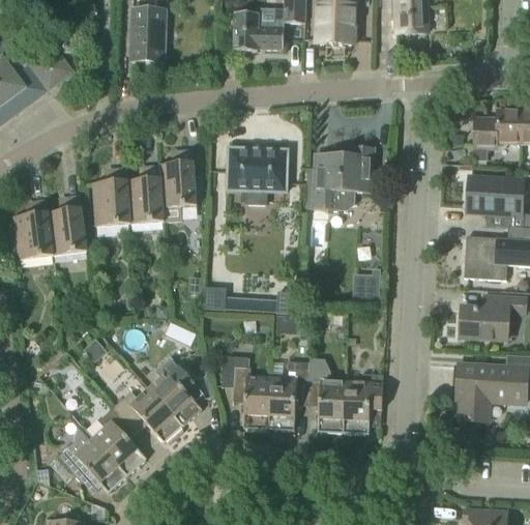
[(262,8),(258,10),(234,9),(233,47),(257,48),(257,46),(283,47),(284,20),(304,20),(304,0),(284,0),(284,8),(263,7),(262,8)]
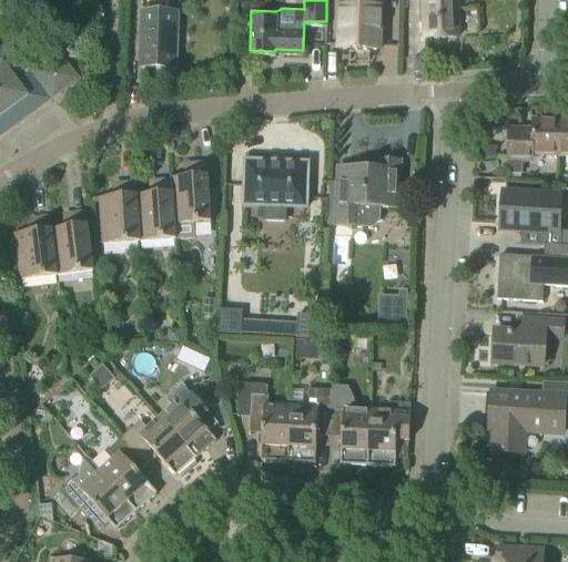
[(379,46),(379,0),(340,0),(338,46),(379,46)]
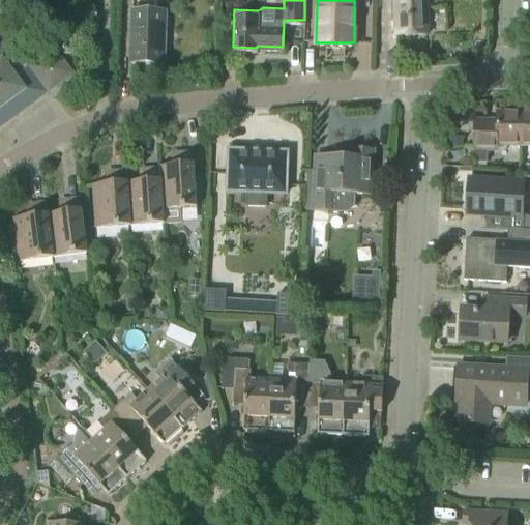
[(394,0),(396,32),(428,30),(425,0),(394,0)]
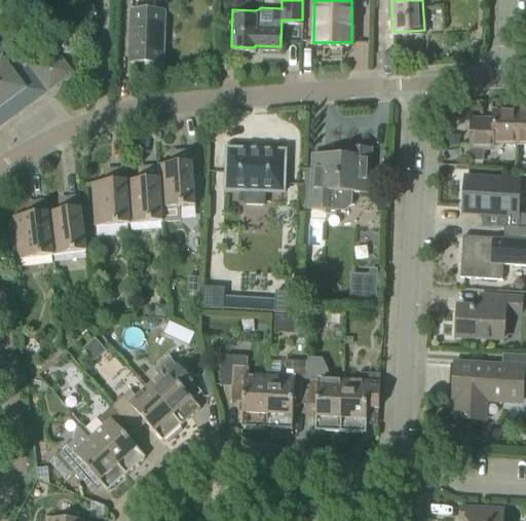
[(132,6),(129,59),(162,60),(164,8),(132,6)]
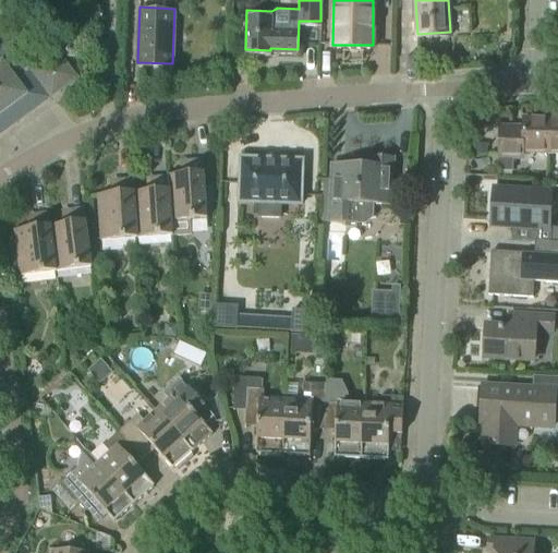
[(0,128),(3,129),(77,74),(58,48),(29,68),(5,36),(0,39),(0,128)]
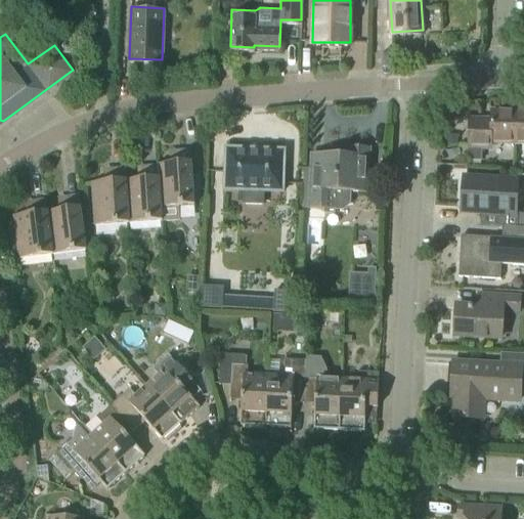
[(469,145),(469,156),(481,156),(481,145),(481,139),(515,140),(516,107),(491,106),(491,118),(481,118),(481,115),(469,115),(469,145)]
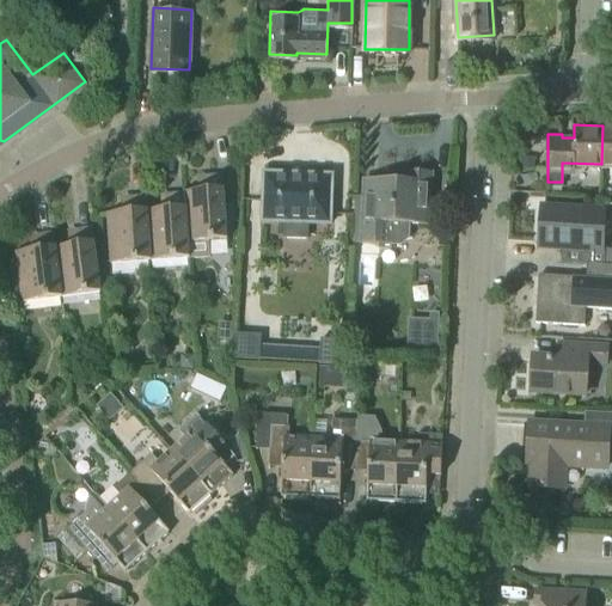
[(611,124),(603,126),(601,164),(611,163),(611,124)]
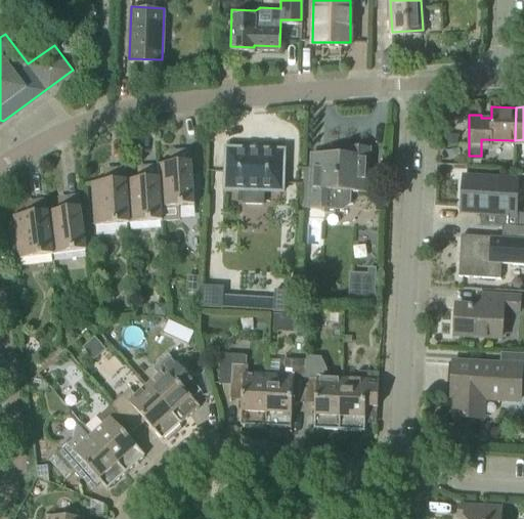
[(457,132),(440,131),(440,140),(456,141),(457,132)]
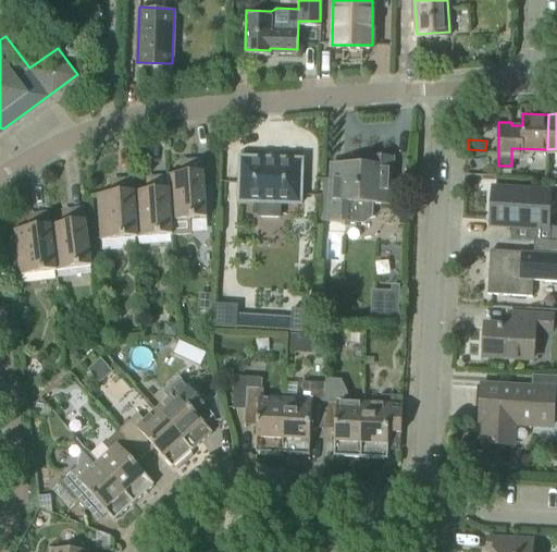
[(372,213),(372,199),(391,200),(393,154),(368,152),(368,161),(345,160),(344,175),(330,174),(327,218),(345,218),(345,222),(355,223),(356,219),(364,219),(372,213)]
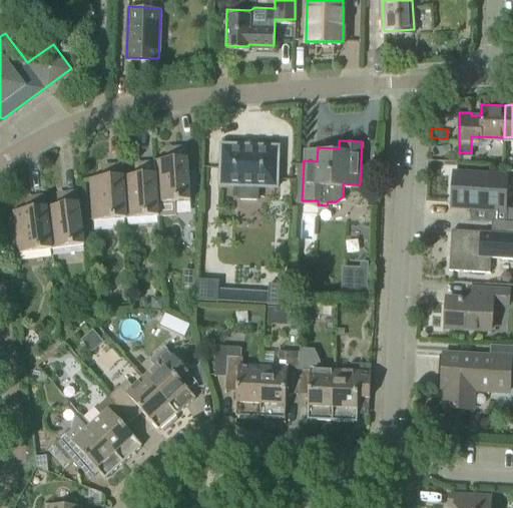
[(258,183),(277,184),(278,143),(221,141),(219,182),(238,183),(238,195),(258,196),(258,183)]
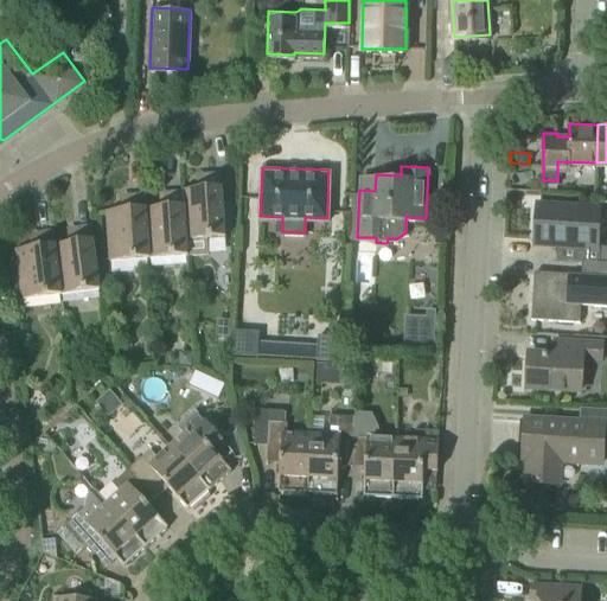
[(184,200),(187,251),(208,250),(206,235),(225,234),(221,170),(204,171),(205,185),(181,186),(181,187),(183,200),(184,200)]
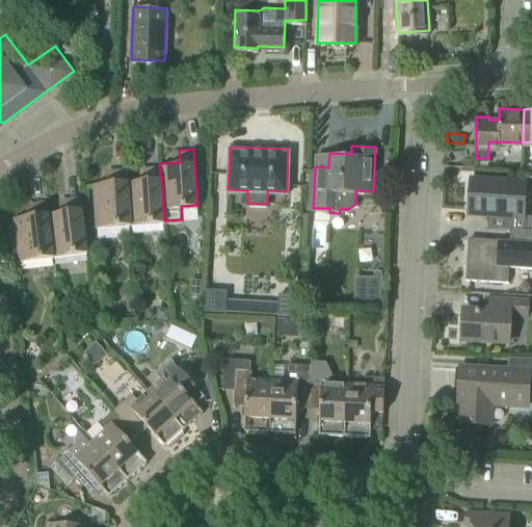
[(160,176),(159,164),(145,165),(147,178),(128,179),(131,222),(164,220),(161,176),(160,176)]
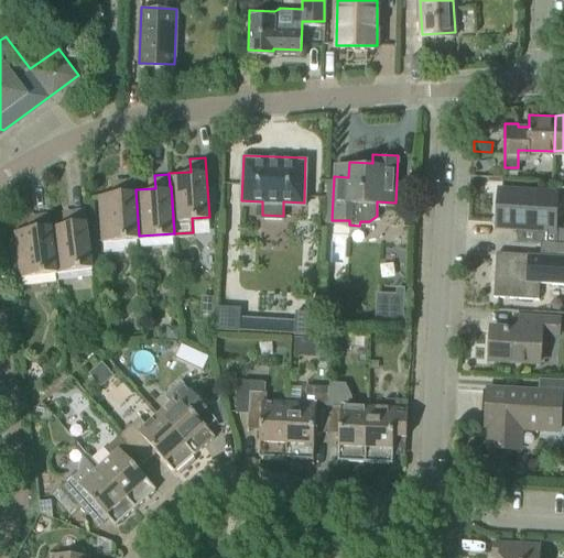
[(139,236),(136,189),(134,176),(119,177),(120,190),(98,193),(101,239),(139,236)]
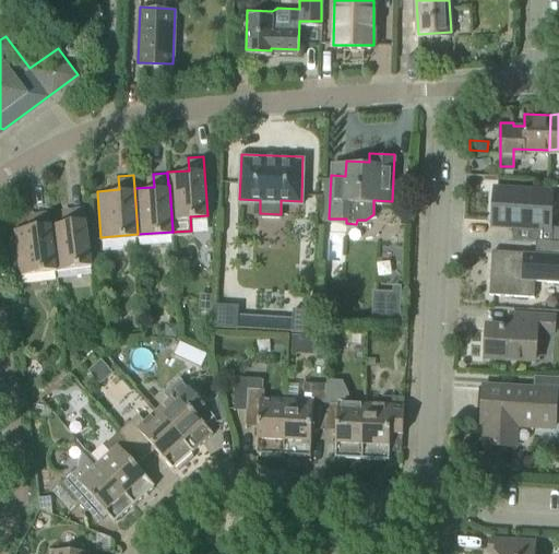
[(549,224),(551,188),(496,185),(494,221),(549,224)]
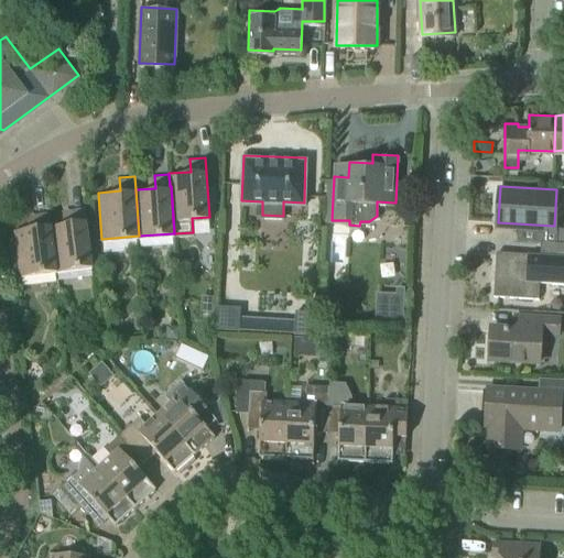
[(51,223),(57,270),(93,265),(85,206),(69,208),(71,221),(51,223)]
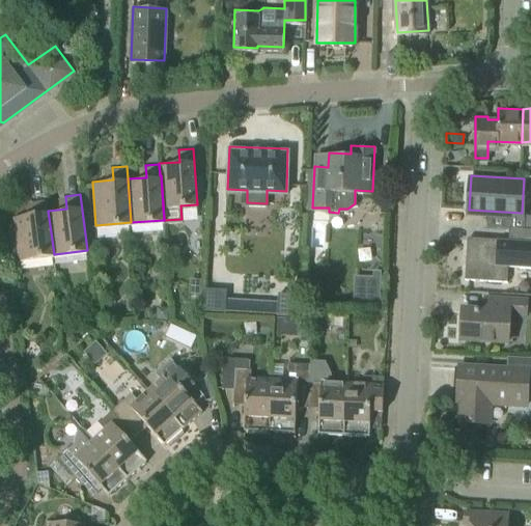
[(393,197),(381,196),(381,209),(393,210),(393,197)]
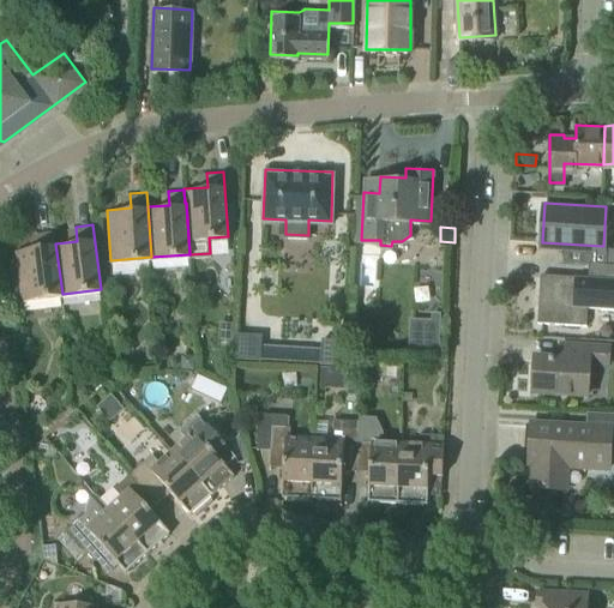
[(62,294),(55,244),(54,229),(37,232),(38,246),(16,248),(22,299),(62,294)]
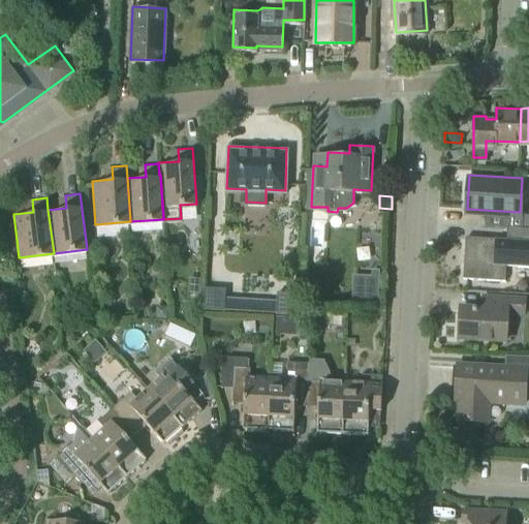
[(528,225),(523,225),(506,224),(505,237),(465,234),(462,275),(504,278),(505,263),(528,264),(528,225)]
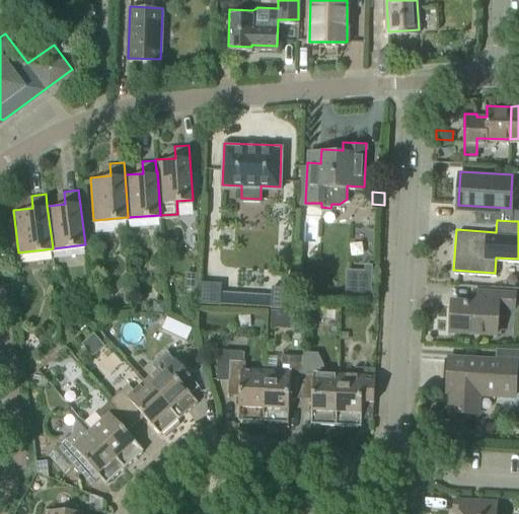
[(347,264),(347,291),(374,291),(373,263),(347,264)]
